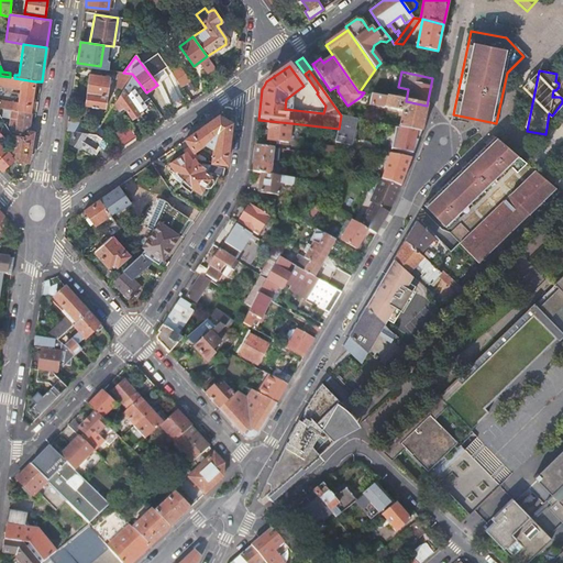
[(132,74),(123,73),(120,73),(117,90),(122,91),(123,89),(132,74)]
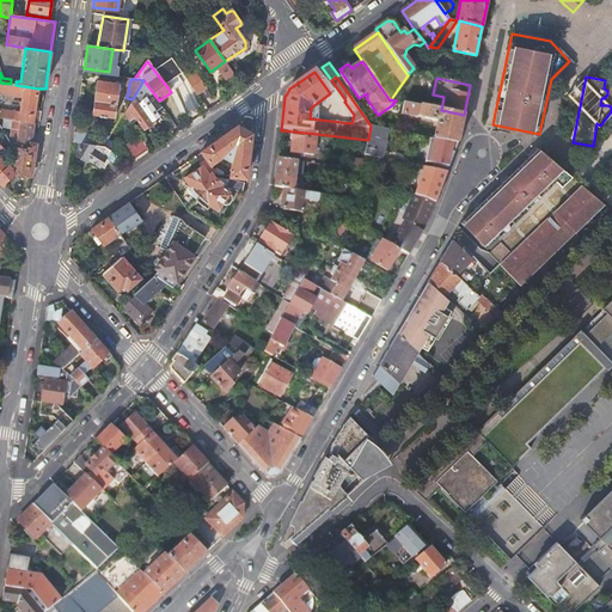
[(163,106),(159,101),(144,80),(134,97),(153,124),(153,126),(155,123),(153,120),(159,116),(155,111),(163,106)]
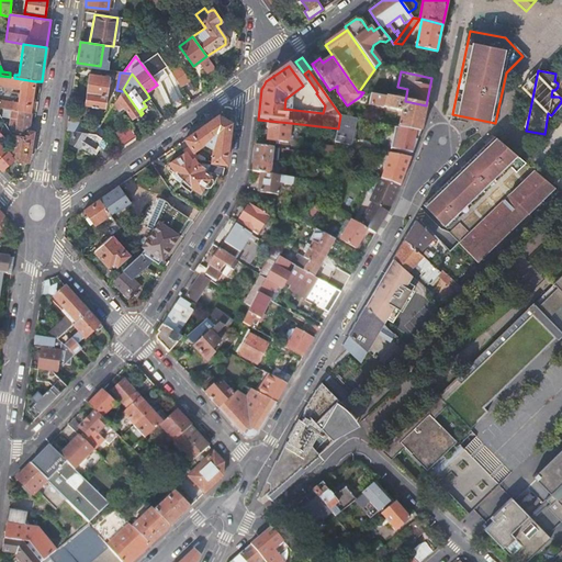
[(110,78),(90,75),(85,105),(91,108),(91,107),(98,108),(98,109),(107,110),(110,78)]
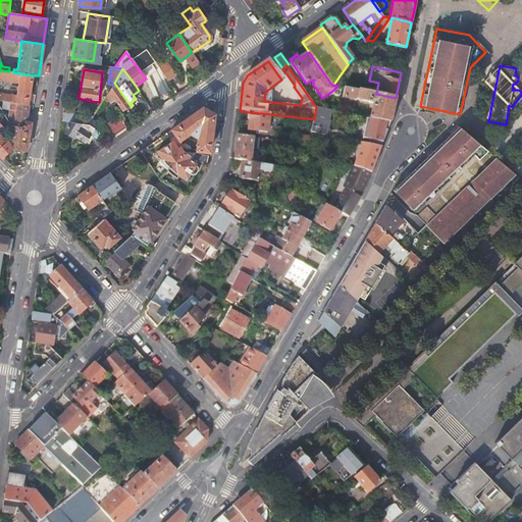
[(9,71),(0,70),(0,80),(19,83),(17,96),(0,94),(0,101),(18,104),(29,105),(33,75),(13,72),(9,71)]
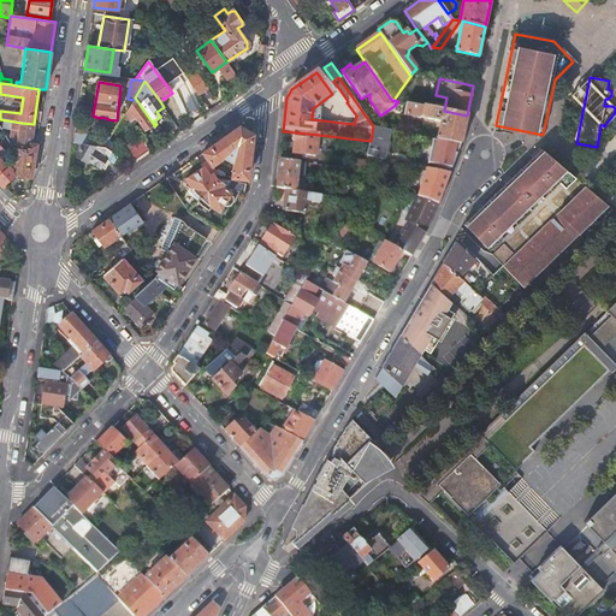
[(208,94),(200,83),(193,87),(202,100),(208,96),(208,94)]
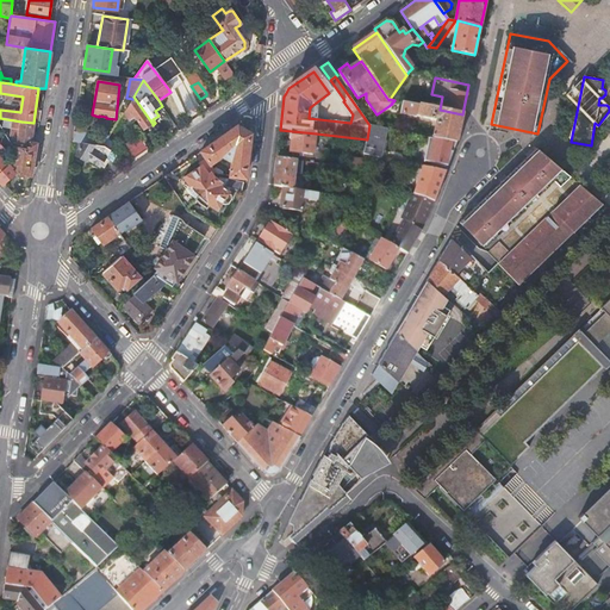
[(143,130),(153,124),(134,97),(132,99),(124,112),(129,119),(134,116),(143,130)]
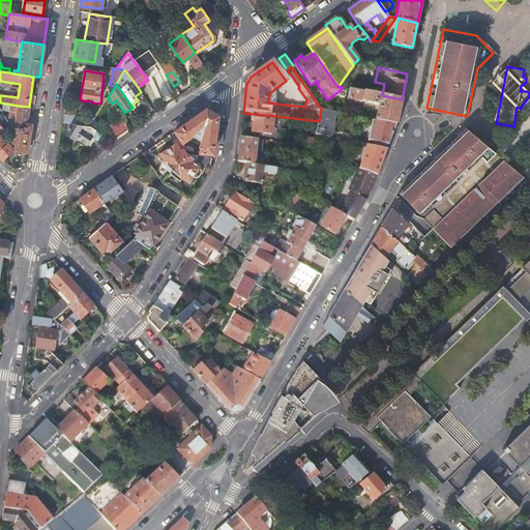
[(382,95),(350,88),(348,98),(362,101),(362,100),(380,105),(376,120),(396,124),(396,123),(402,99),(382,95)]
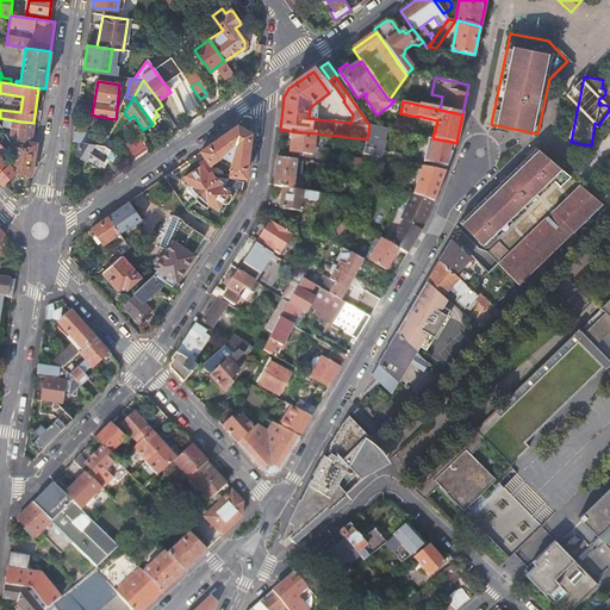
[(39,124),(33,123),(22,122),(18,145),(14,144),(11,163),(16,174),(31,176),(39,124)]
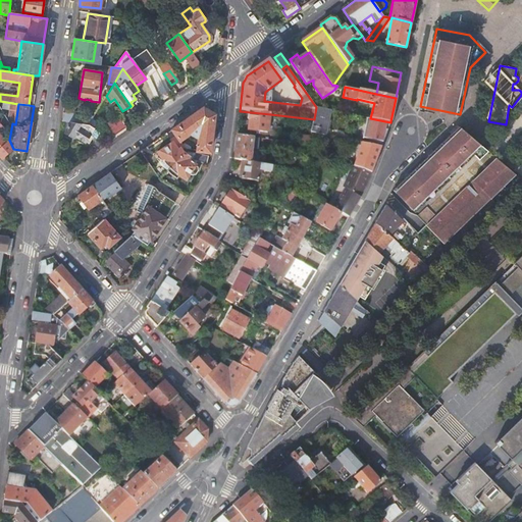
[(203,107),(171,129),(176,136),(179,140),(189,134),(191,136),(196,139),(199,139),(197,151),(210,152),(214,114),(203,107)]
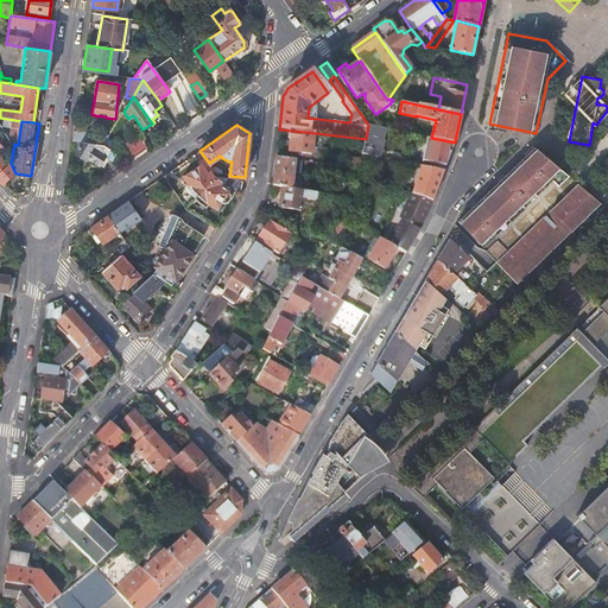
[(385,128),(368,125),(366,139),(362,154),(379,158),(385,128)]
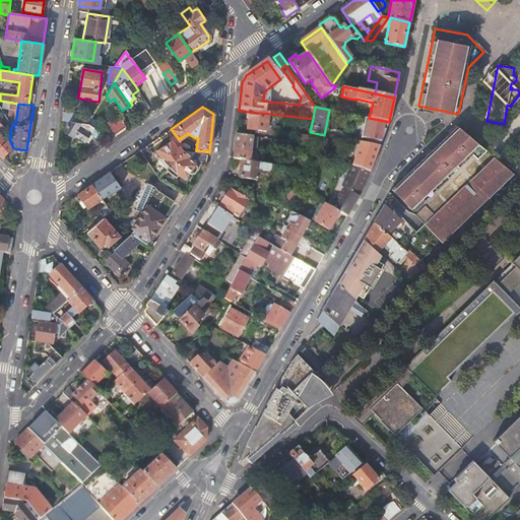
[(269,114),(249,112),(247,130),(267,132),(269,114)]
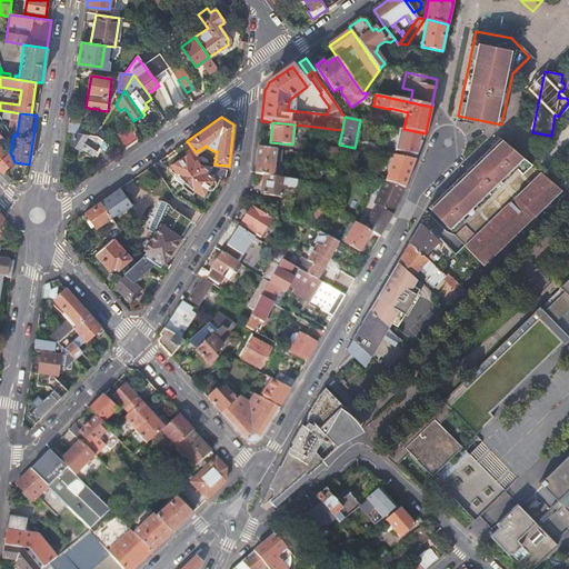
[(138,138),(130,126),(116,137),(123,149),(138,138)]
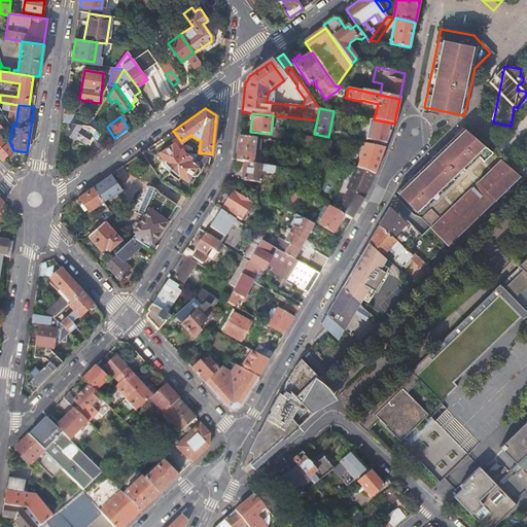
[(90,127),(72,124),(66,134),(74,138),(75,137),(86,144),(86,143),(90,144),(94,139),(92,137),(96,130),(90,127)]
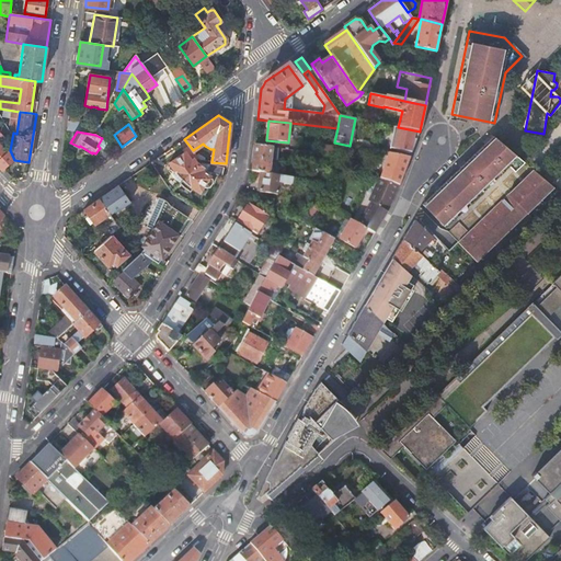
[(493,137),(423,204),(444,226),(507,163),(516,172),(525,162),(493,137)]
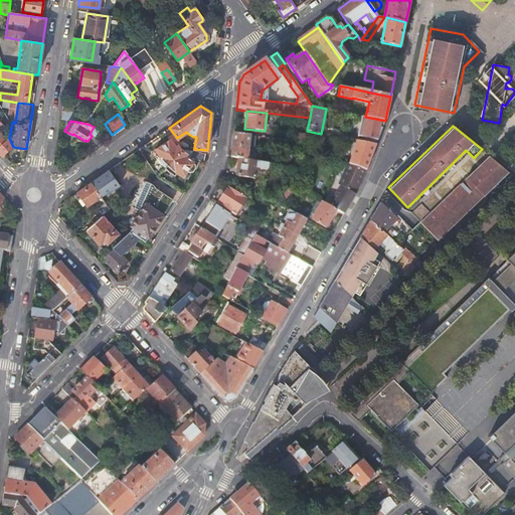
[(5,141),(0,134),(0,152),(3,156),(13,147),(9,138),(5,141)]
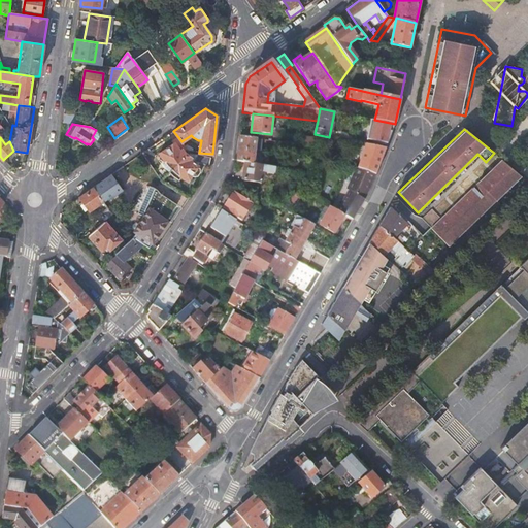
[(182,141),(178,137),(173,141),(174,144),(160,154),(166,163),(164,164),(166,168),(169,171),(171,169),(187,155),(184,151),(186,149),(182,141)]
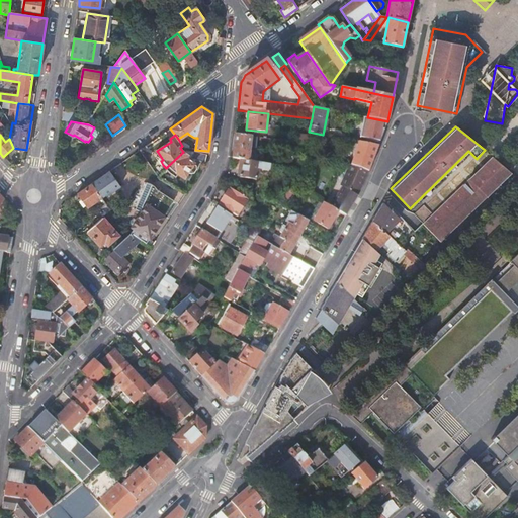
[(251,137),(235,135),(233,159),(242,160),(249,162),(251,137)]
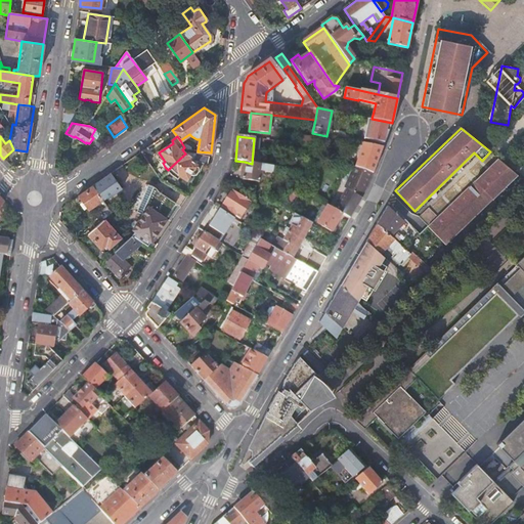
[(374,173),(383,147),(363,143),(355,167),(374,173)]
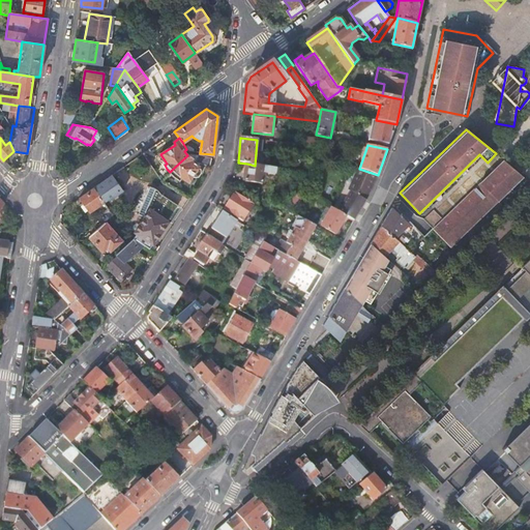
[(188,154),(187,155),(172,170),(176,174),(188,182),(193,176),(196,177),(199,177),(202,173),(200,169),(199,168),(199,166),(197,165),(197,163),(204,165),(203,171),(207,172),(212,158),(188,154)]
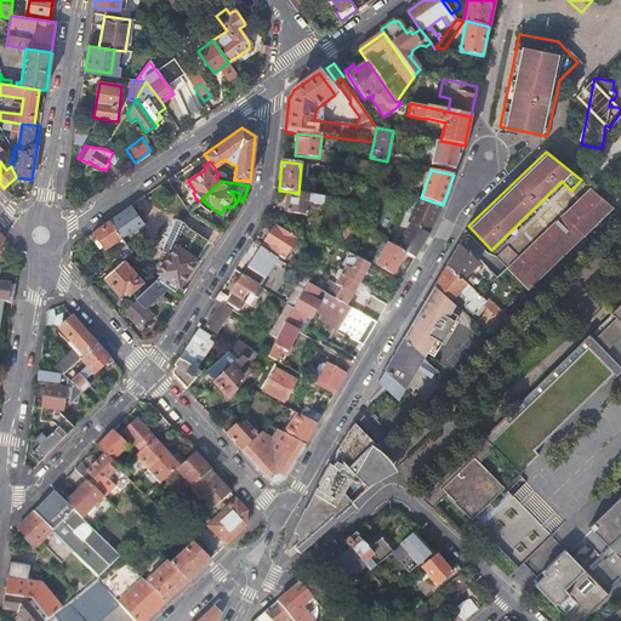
[(613,208),(591,188),(507,268),(529,290),(613,208)]
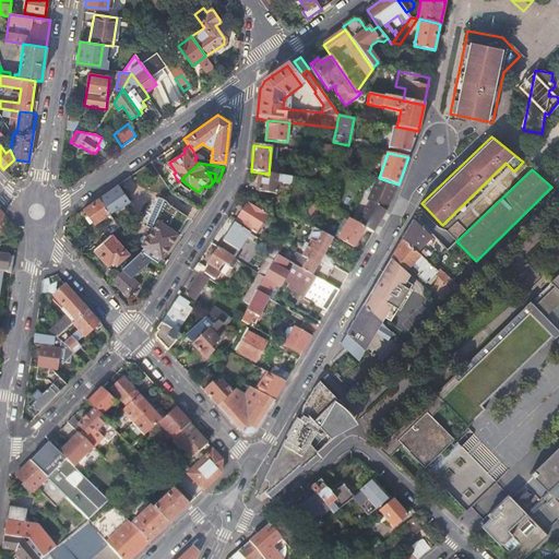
[(269,175),(261,173),(258,191),(277,194),(278,183),(290,186),(292,178),(269,175)]
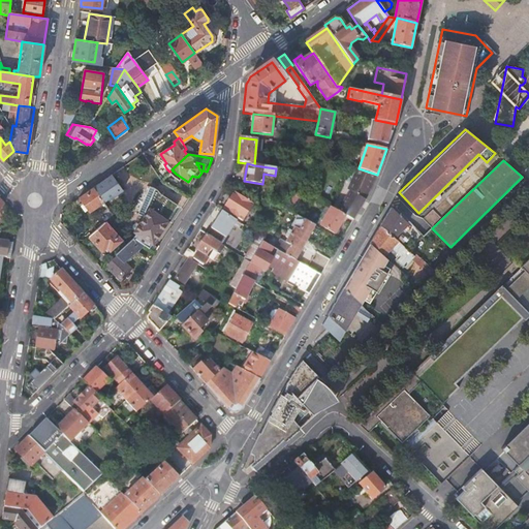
[(372,187),(377,175),(359,168),(348,190),(349,191),(366,199),(372,187)]
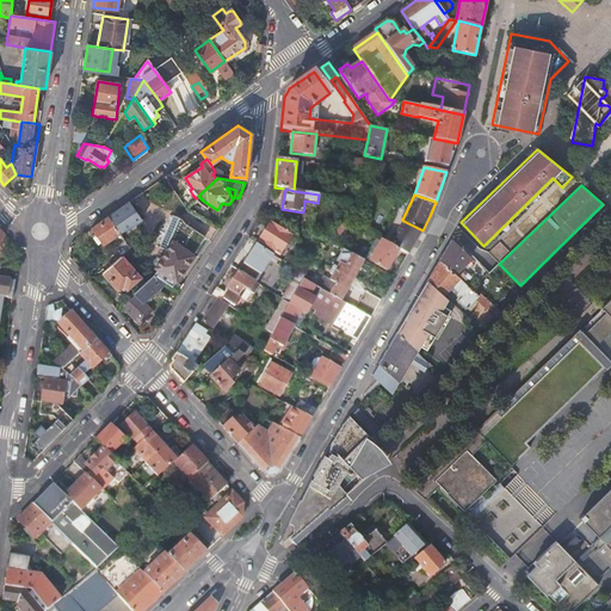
[(130,198),(110,213),(123,232),(144,217),(130,198)]
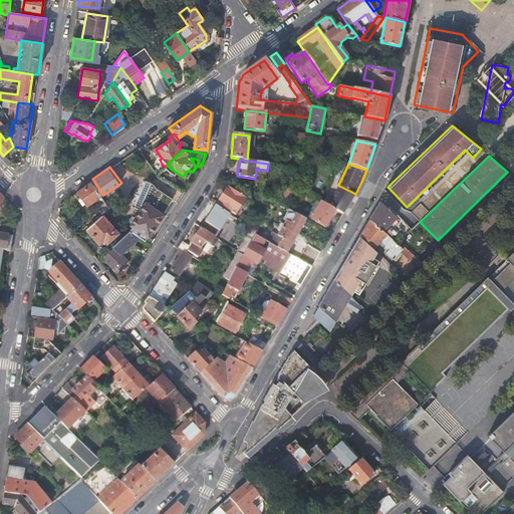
[(90,182),(77,192),(86,206),(100,197),(90,182)]
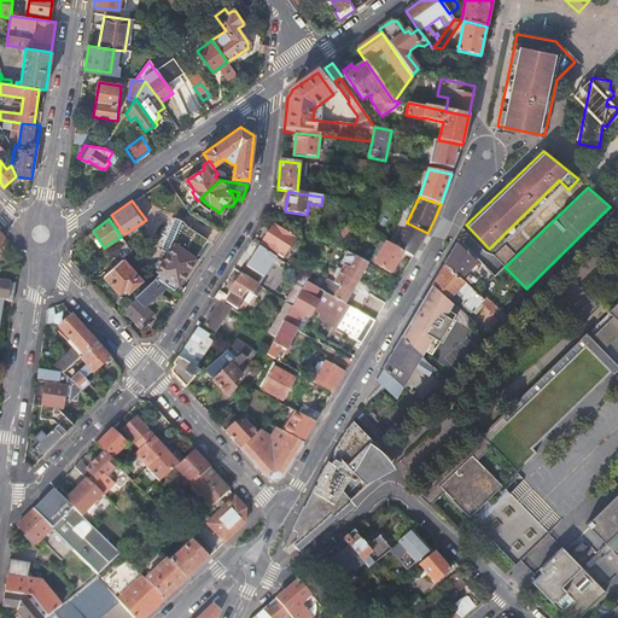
[(286,225),(299,229),(302,221),(302,220),(301,220),(287,219),(286,225)]
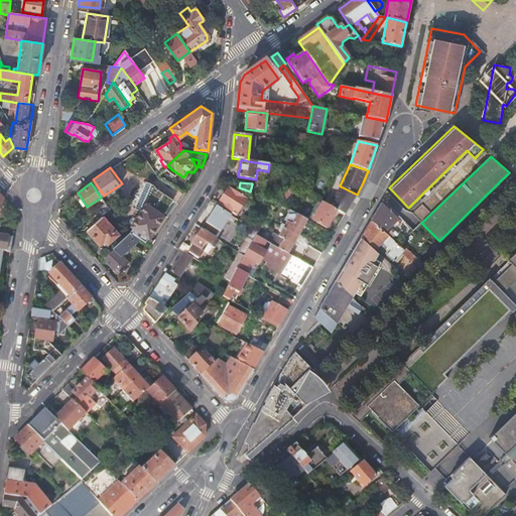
[(185,194),(172,185),(166,196),(178,204),(185,194)]
